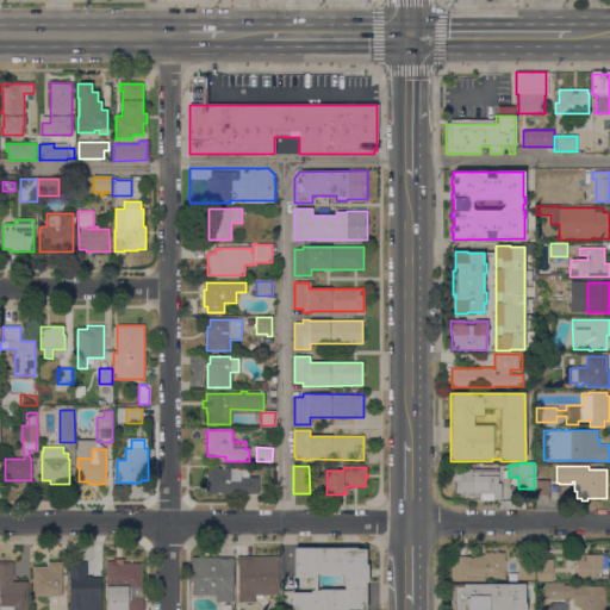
[(207,495),(207,470),(240,470),(248,470),(248,478),(257,478),(257,495),(207,495)]
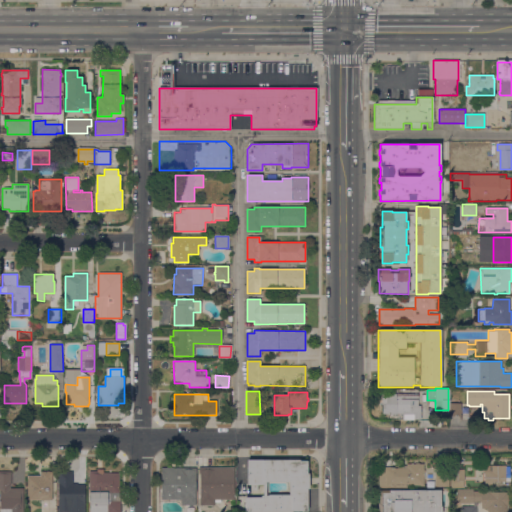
[(386,394),(396,394),(418,394),(418,403),(417,403),(417,406),(420,406),(420,420),(395,419),(395,414),(382,414),(382,398),(386,398),(386,394)]
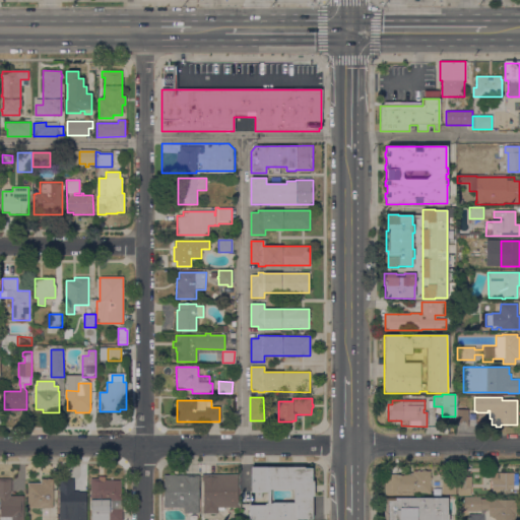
[(467,424),(456,424),(456,416),(457,416),(457,409),(468,410),(467,424)]
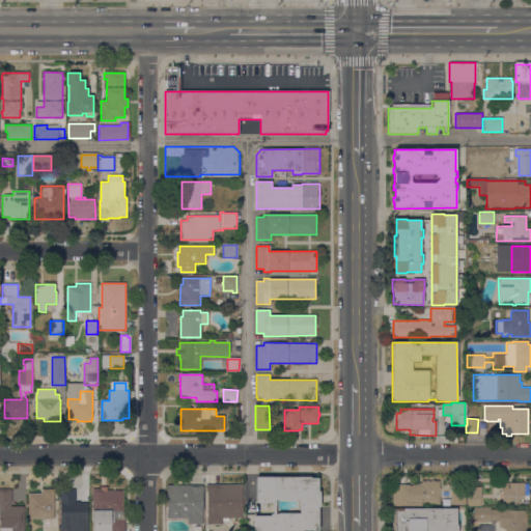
[(253,530),(253,516),(271,516),(271,514),(273,514),(273,503),(267,503),(267,509),(261,509),(261,503),(256,503),(256,477),(310,477),(310,478),(318,478),(318,492),(319,492),(319,507),(318,507),(318,530),(253,530)]
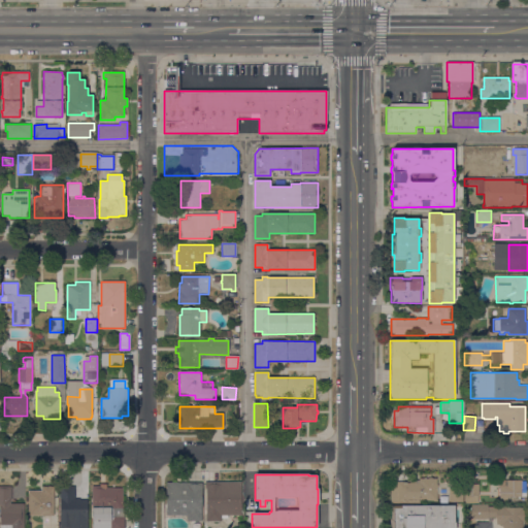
[(432,479),(436,479),(436,485),(438,485),(438,488),(436,488),(436,501),(420,501),(420,503),(398,503),(398,496),(396,496),(396,493),(398,493),(398,492),(396,492),(396,484),(409,484),(409,482),(415,482),(415,481),(419,481),(419,479),(428,479),(429,477),(431,477),(432,479)]
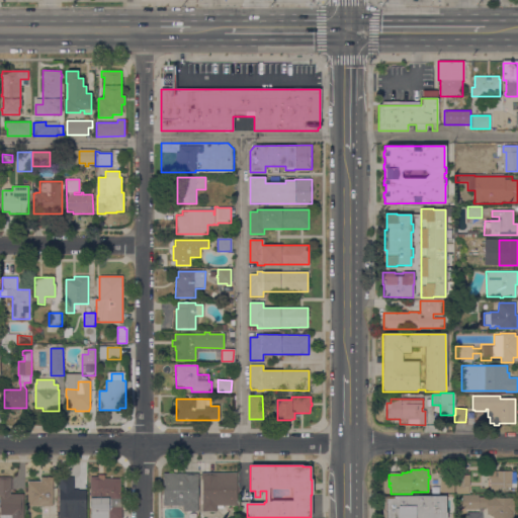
[(511,471),(511,488),(498,488),(498,491),(490,491),(490,478),(488,478),(488,471),(511,471)]
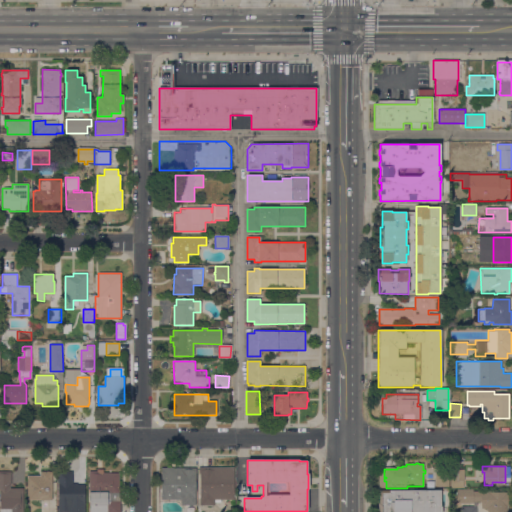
[(234,467),(234,500),(220,500),(220,502),(214,503),(214,506),(200,506),(200,473),(198,473),(198,468),(234,467)]
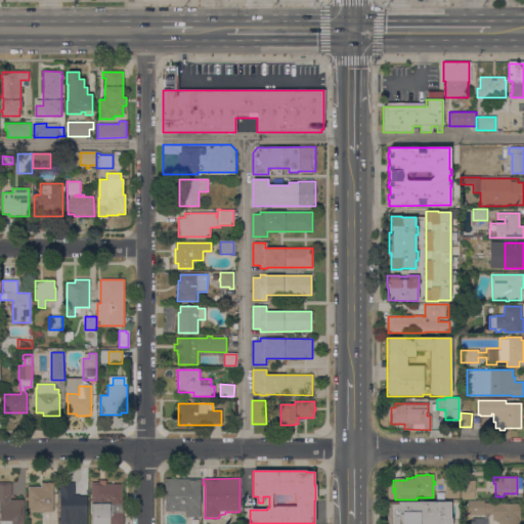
[(201,479),(201,485),(200,517),(185,517),(185,512),(165,512),(165,479),(201,479)]
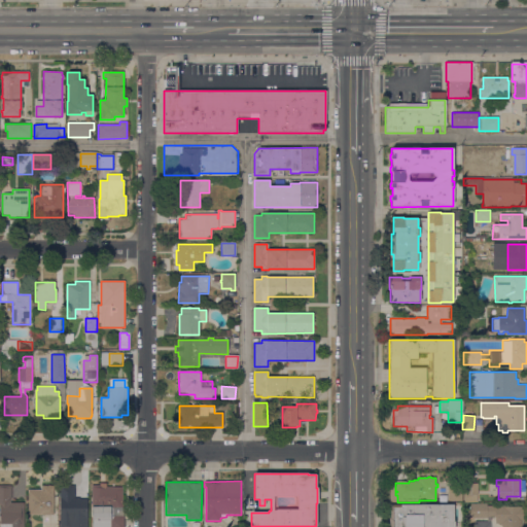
[(464,484),(477,484),(478,502),(464,502),(464,495),(464,484)]
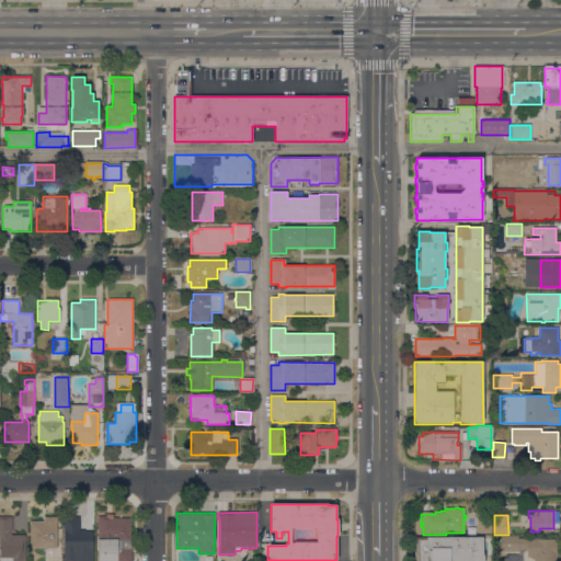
[(0,560),(0,517),(12,517),(12,531),(11,531),(11,535),(25,535),(25,560),(0,560)]
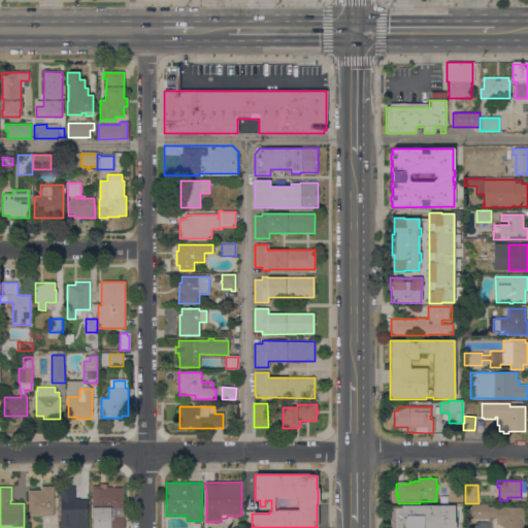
[(28,491),(41,491),(41,487),(54,487),(54,516),(28,516),(28,491)]
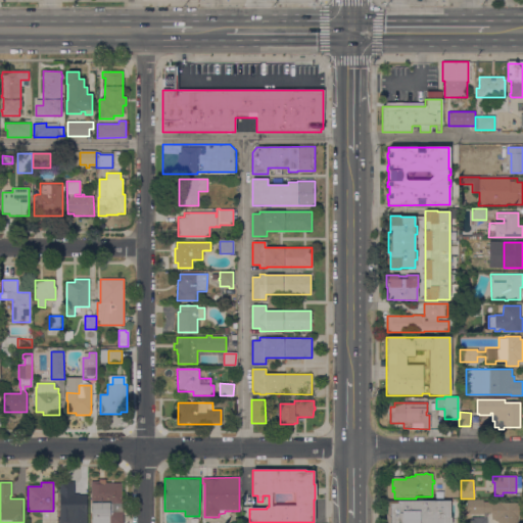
[(59,482),(74,482),(74,494),(79,494),(79,495),(87,495),(87,521),(67,521),(67,519),(60,519),(60,516),(59,516),(59,482)]
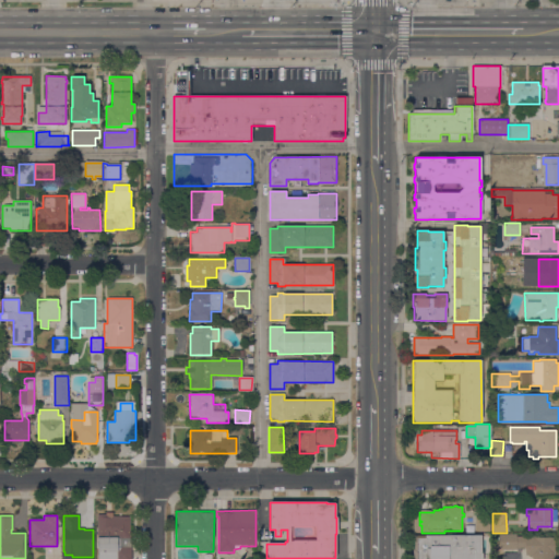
[(113,515),(113,516),(130,516),(130,546),(131,546),(131,558),(115,558),(115,555),(104,555),(104,552),(97,552),(97,515),(113,515)]
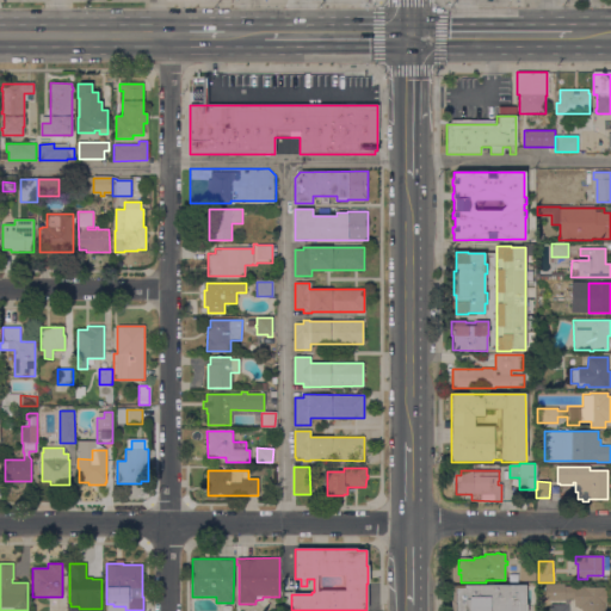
[(519,565),(535,565),(535,581),(519,581),(519,565)]
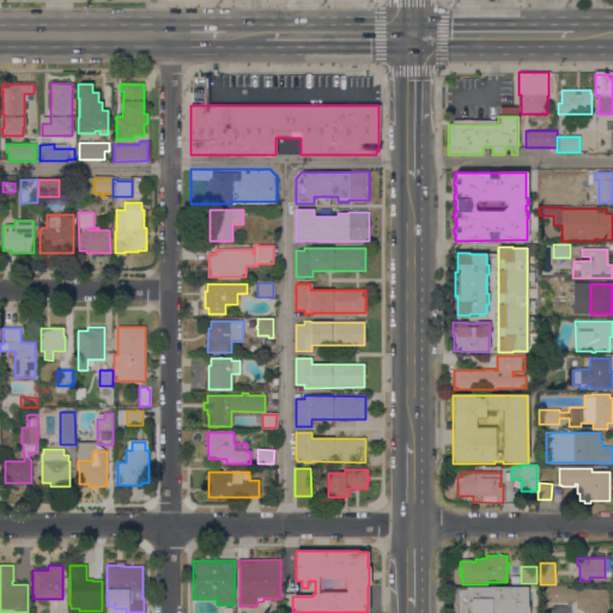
[(547,586),(566,586),(566,589),(586,589),(606,589),(606,593),(608,593),(608,606),(606,606),(606,612),(583,612),(584,608),(576,608),(577,601),(566,601),(566,604),(547,604),(547,586)]
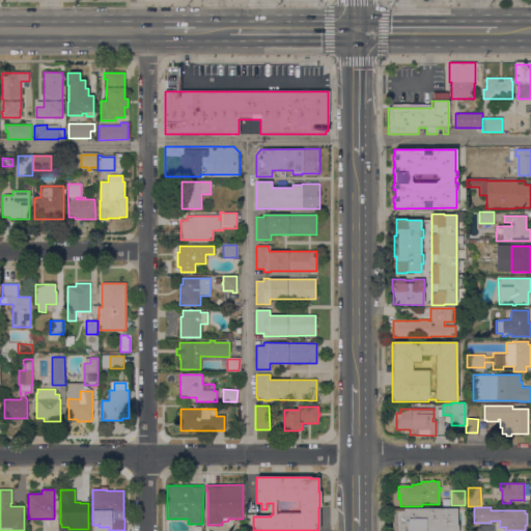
[(392,530),(392,522),(393,522),(393,508),(456,508),(456,525),(457,525),(457,530),(392,530)]
